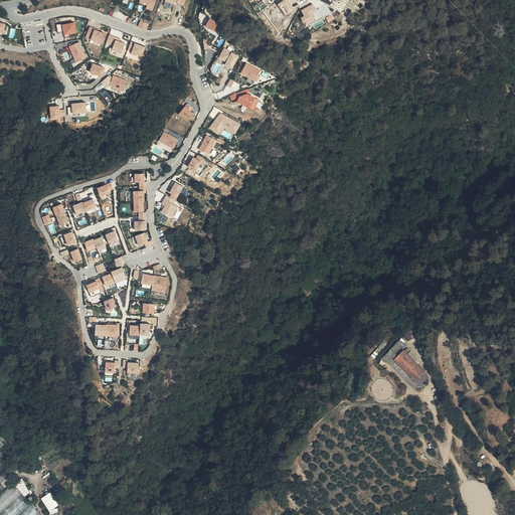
[(148,4),(146,8),(153,10),(156,0),(140,0),(140,1),(148,4)]
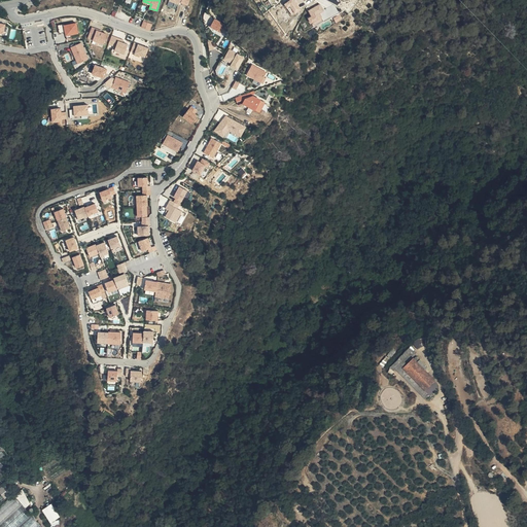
[(312,25),(324,21),(320,11),(324,10),(321,3),(308,8),(311,15),(309,16),(312,25)]
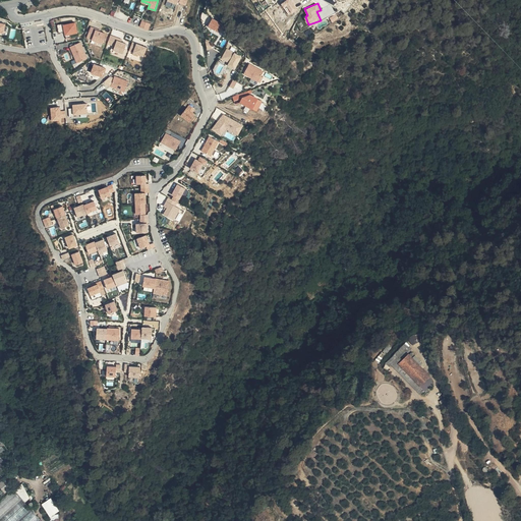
[(208,26),(221,34),(224,25),(212,18),(208,26)]
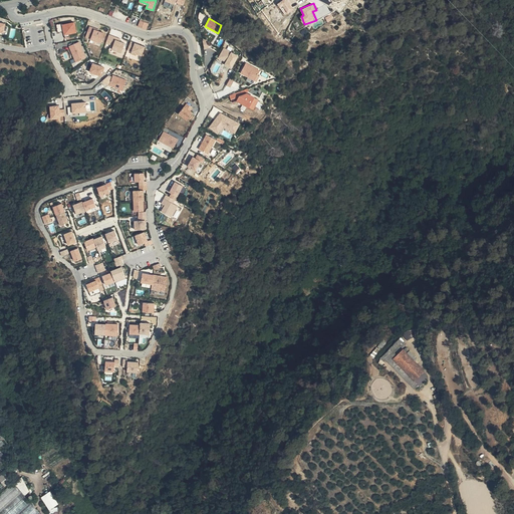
[(141,19),(139,25),(147,29),(150,23),(141,19)]
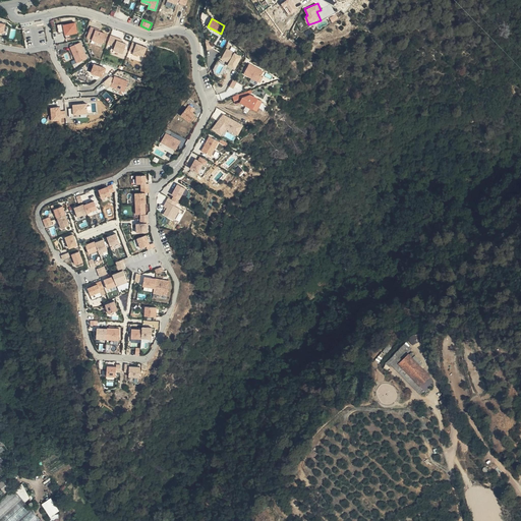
[(76,21),(64,23),(65,35),(78,34),(76,21)]
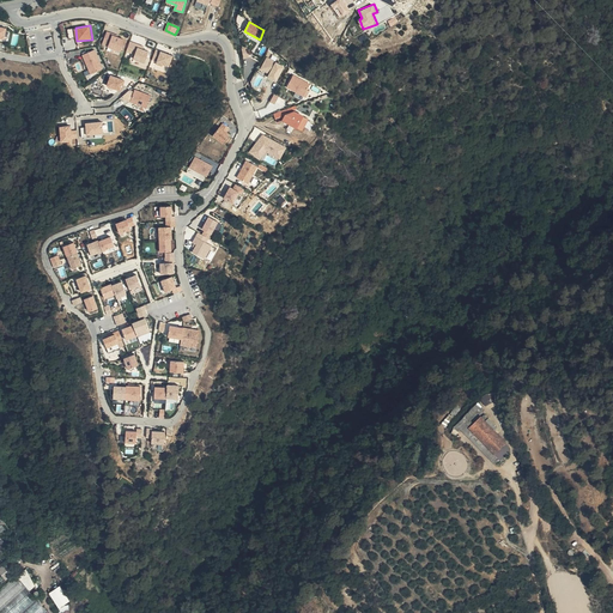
[(102,43),(122,50),(126,38),(107,31),(102,43)]
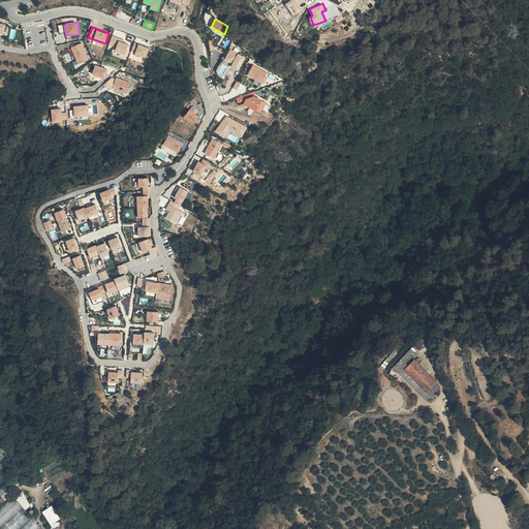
[(116,41),(117,53),(127,52),(127,40),(116,41)]
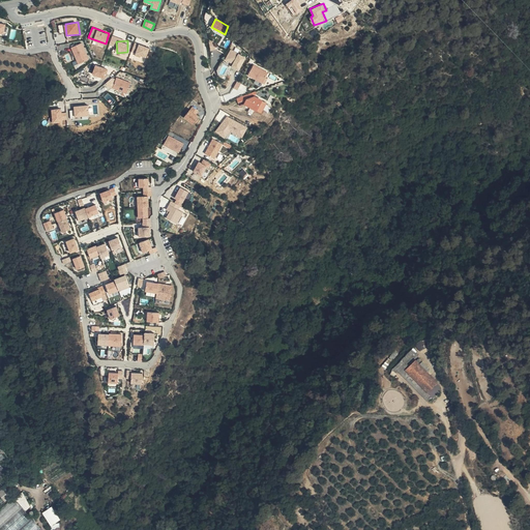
[(83,41),(71,47),(79,64),(90,59),(83,41)]
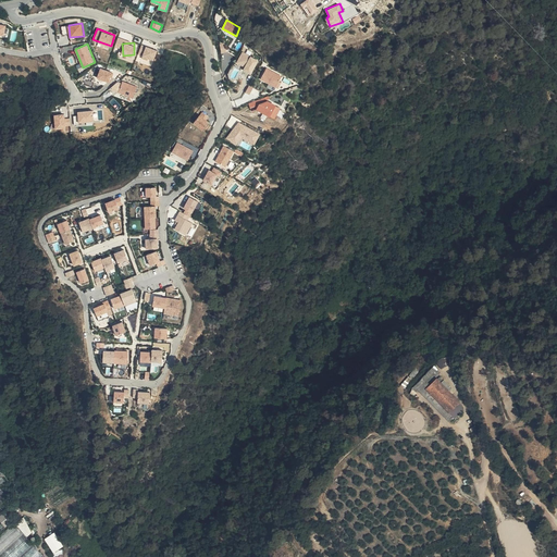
[(153,61),(158,49),(147,46),(143,57),(153,61)]
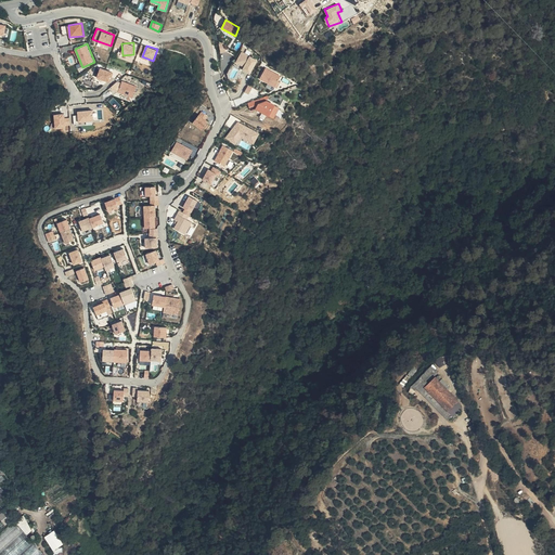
[(257,60),(242,51),(235,63),(243,67),(242,71),(249,75),(257,60)]
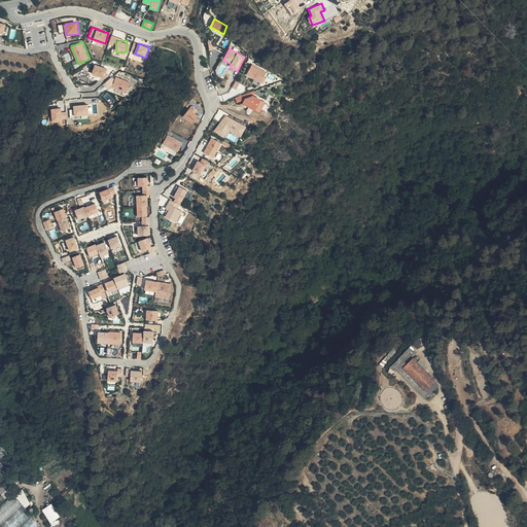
[(92,73),(105,77),(108,68),(95,63),(92,73)]
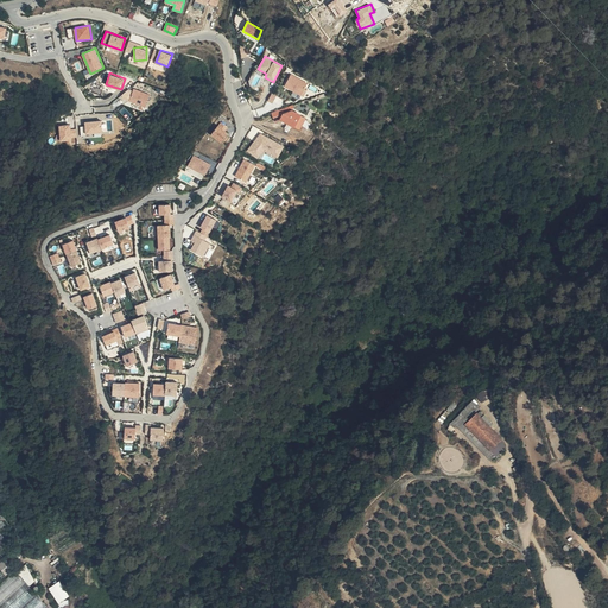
[(308,83),(291,74),(283,87),(301,97),(308,83)]
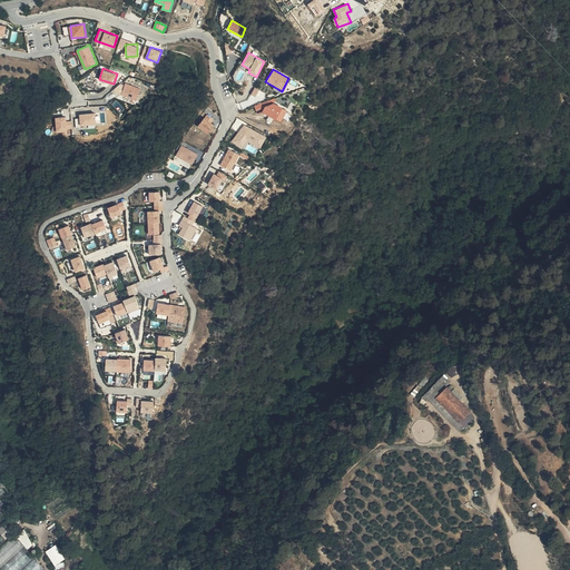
[(119,81),(115,90),(120,94),(125,85),(119,81)]
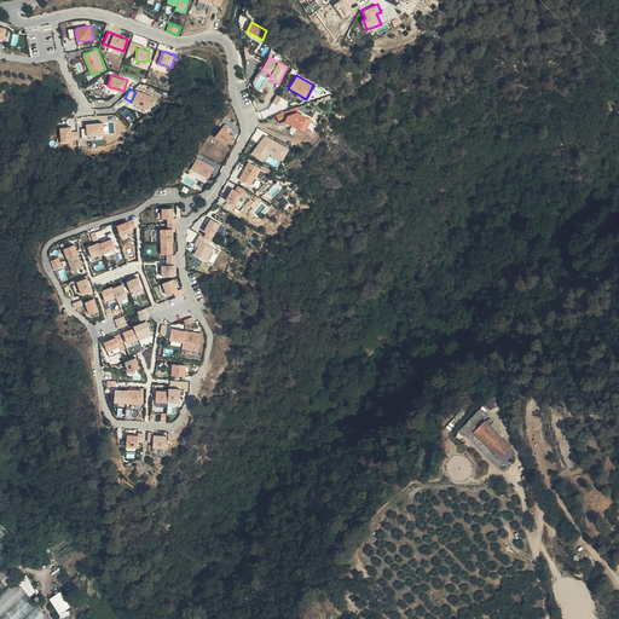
[(138,92),(139,106),(151,106),(151,92),(138,92)]
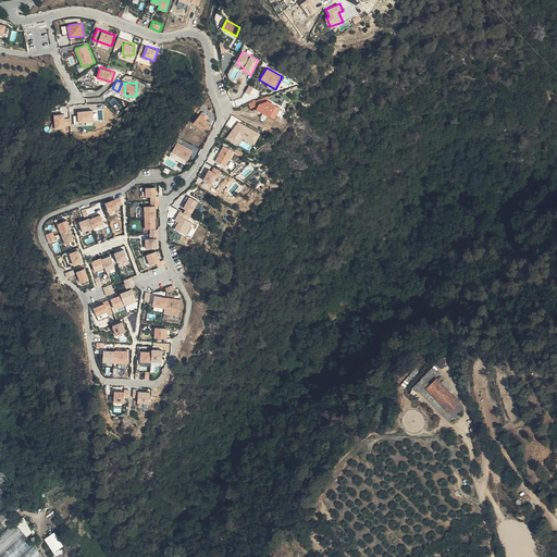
[(248,103),(251,112),(257,111),(275,121),(281,110),(267,101),(265,98),(248,103)]
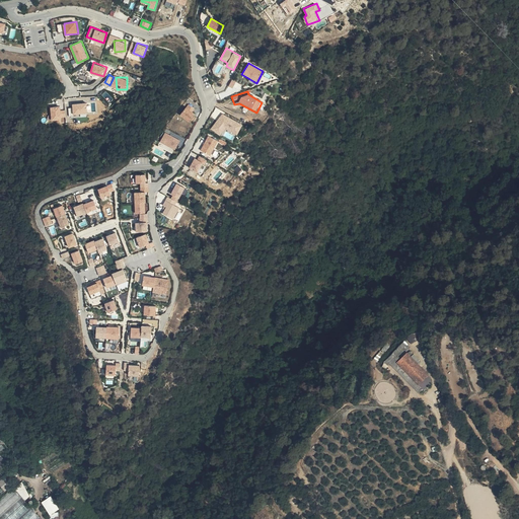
[(69,107),(70,115),(88,113),(87,101),(73,103),(73,106),(69,107)]
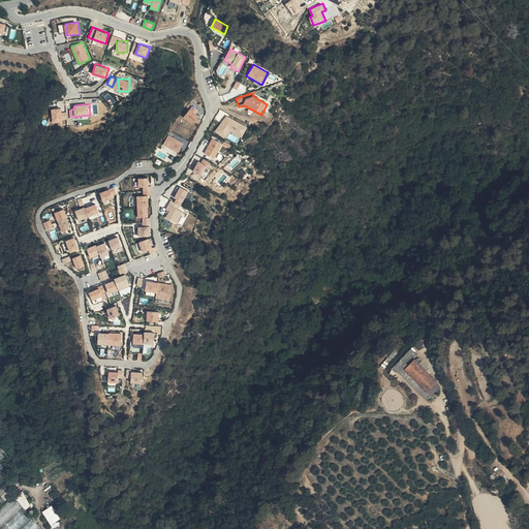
[(189,109),(183,117),(193,124),(199,117),(196,114),(198,112),(192,105),(189,109)]
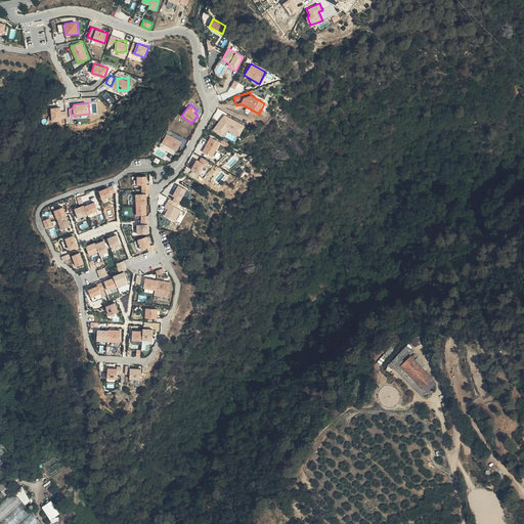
[(52,121),(62,120),(61,117),(67,117),(67,111),(61,111),(61,105),(51,106),(52,121)]
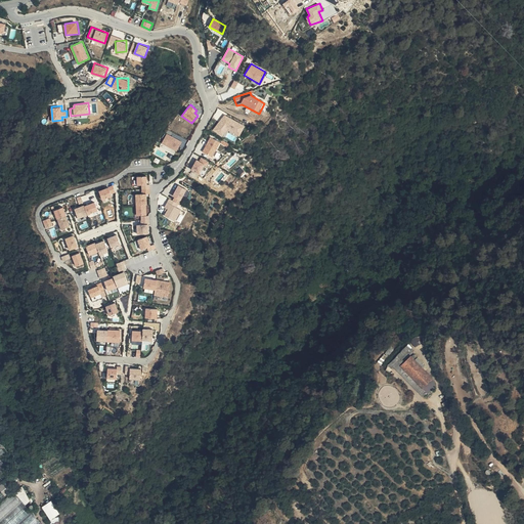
[(225,115),(213,128),(222,136),(227,130),(239,136),(245,127),(225,115)]
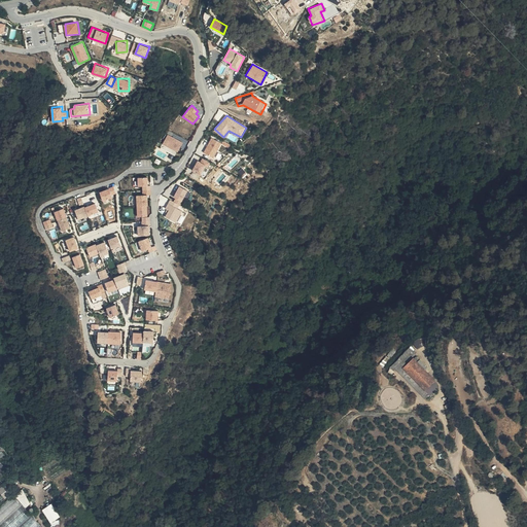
[(182,142),(168,134),(162,145),(176,153),(182,142)]
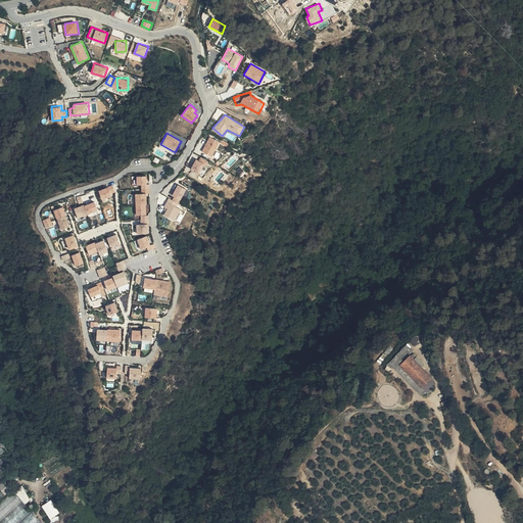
[(220,142),(210,137),(202,151),(211,157),(220,142)]
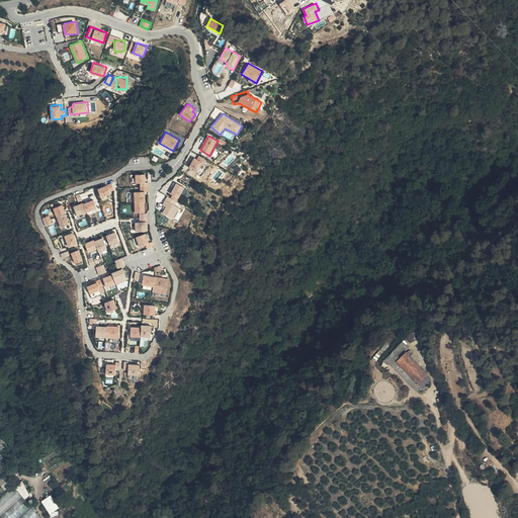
[(202,162),(194,158),(188,167),(197,171),(202,162)]
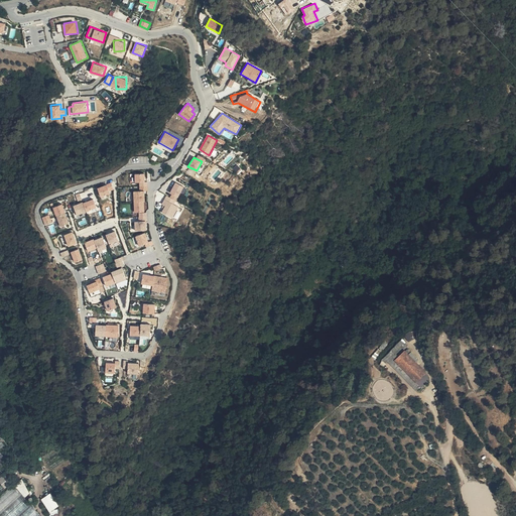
[(144,174),(135,175),(136,183),(139,183),(145,183),(144,174)]
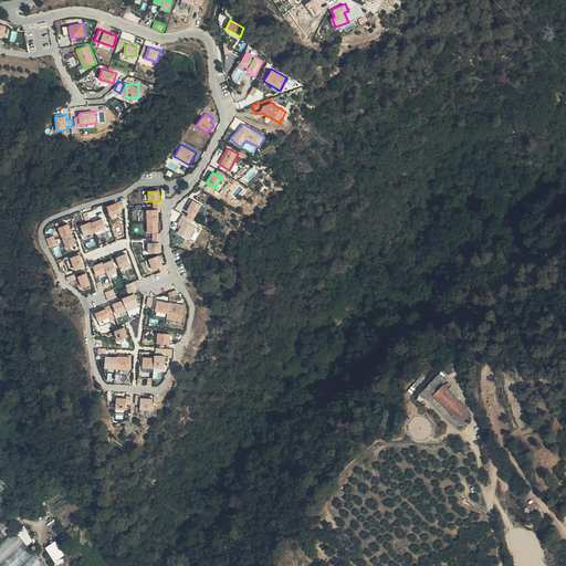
[(201,206),(192,200),(186,211),(188,213),(187,217),(194,220),(201,206)]
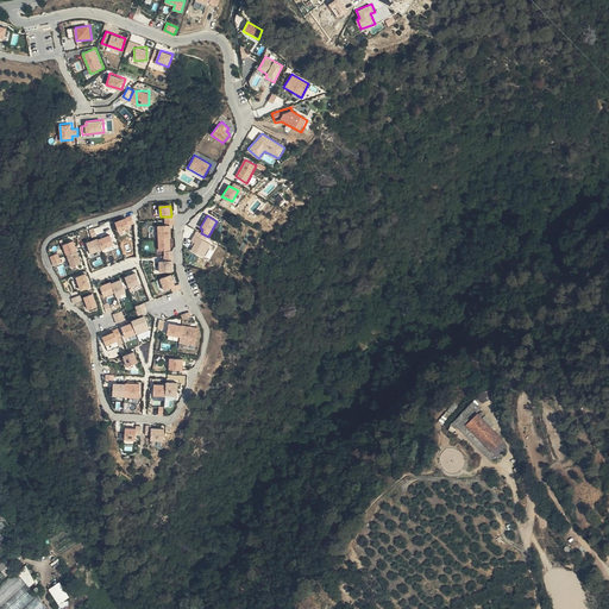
[(127,219),(115,224),(120,236),(131,232),(127,219)]
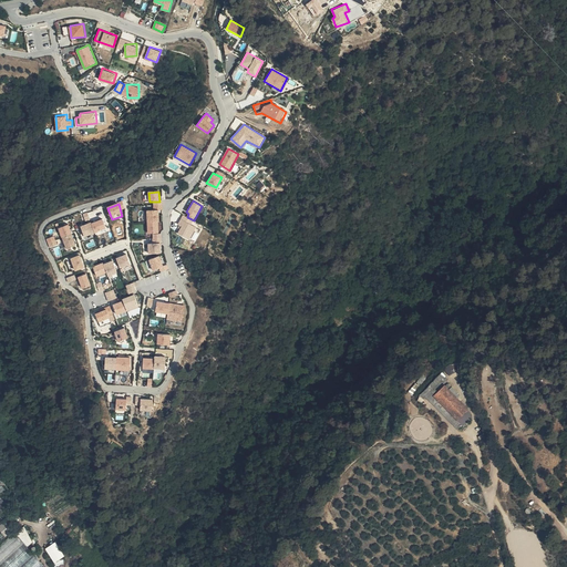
[(158,222),(158,210),(153,210),(146,210),(146,223),(158,222)]
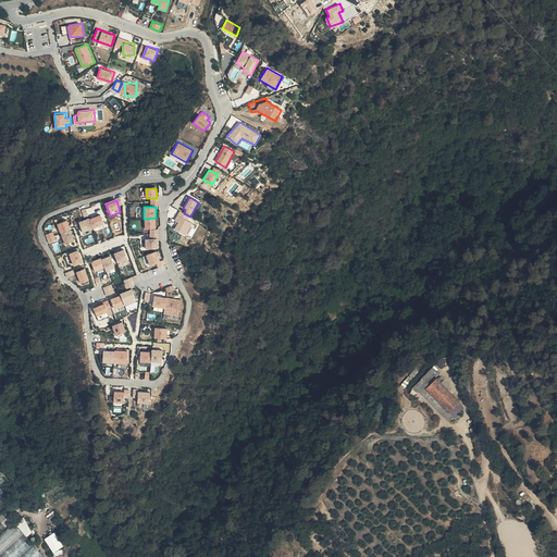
[(184,213),(180,211),(177,214),(187,221),(190,217),(184,213)]
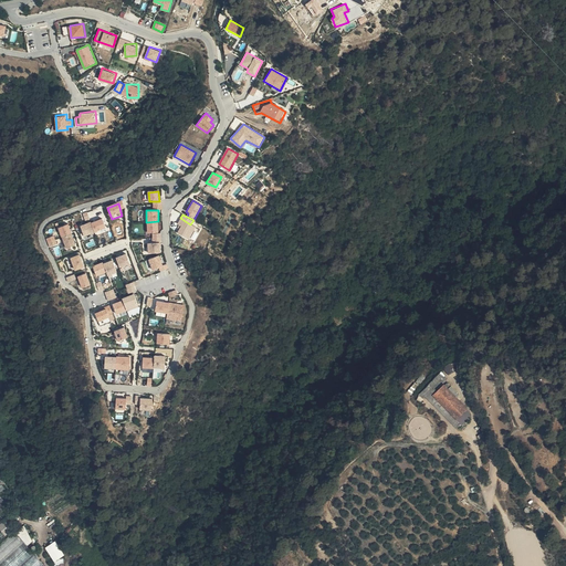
[(190,224),(180,218),(177,223),(181,226),(177,233),(188,241),(196,228),(190,224)]
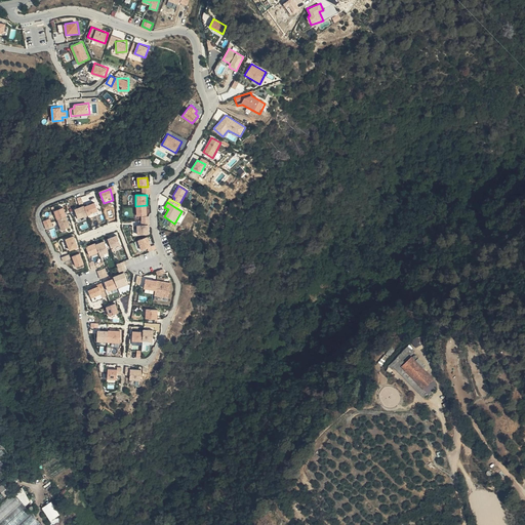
[(95,203),(84,207),(87,216),(98,212),(95,203)]
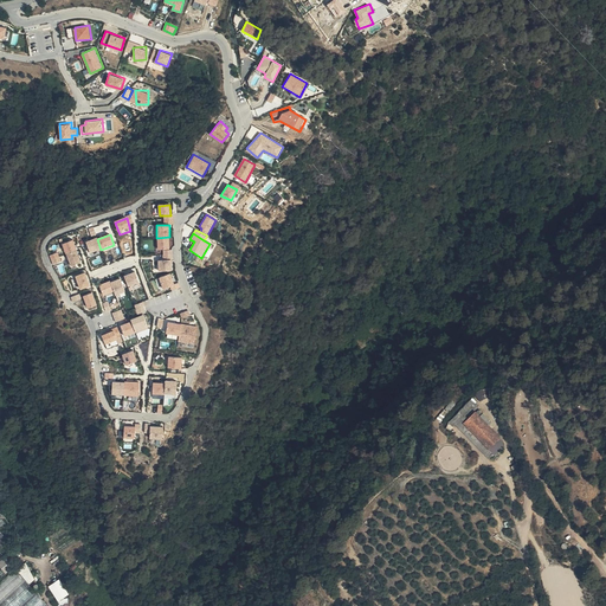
[(162,250),(169,249),(169,237),(156,238),(158,250),(162,250)]
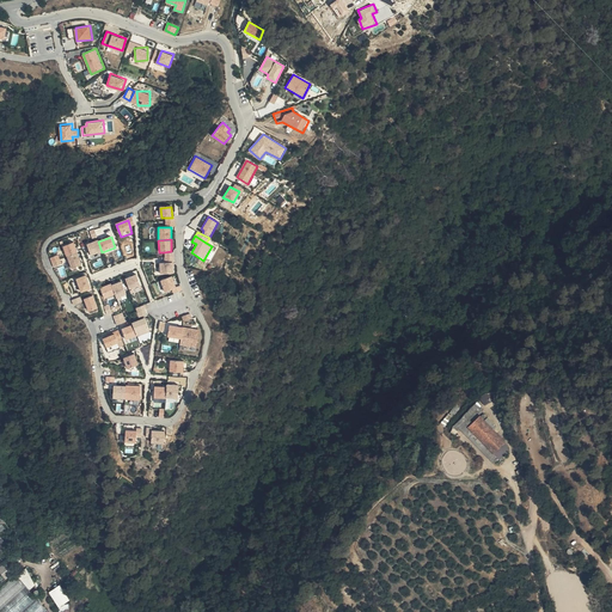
[(98,242),(97,240),(85,245),(92,259),(103,256),(102,252),(98,242)]
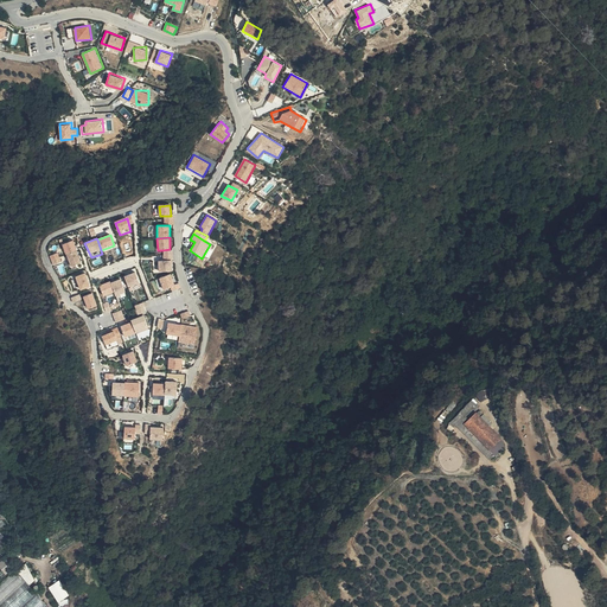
[(74,241),(62,246),(66,255),(78,251),(74,241)]
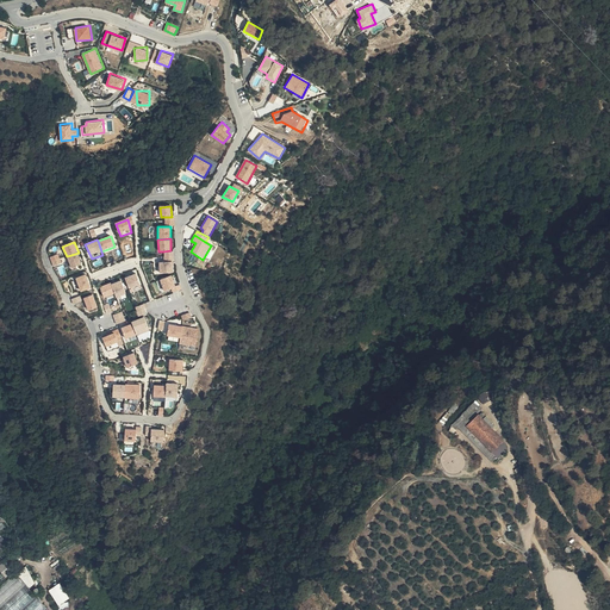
[(79,253),(67,256),(73,268),(83,266),(79,253)]
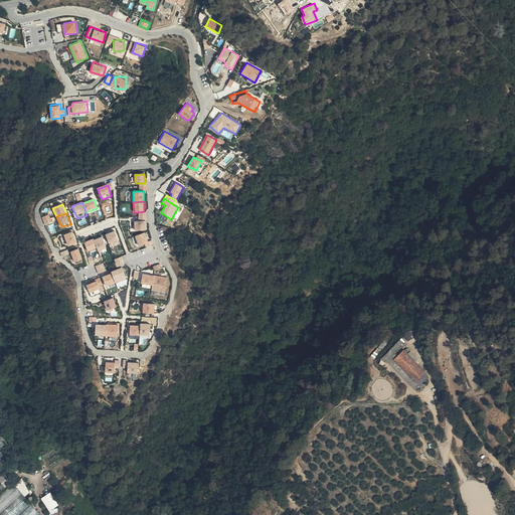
[(49,214),(42,217),(45,225),(52,222),(49,214)]
